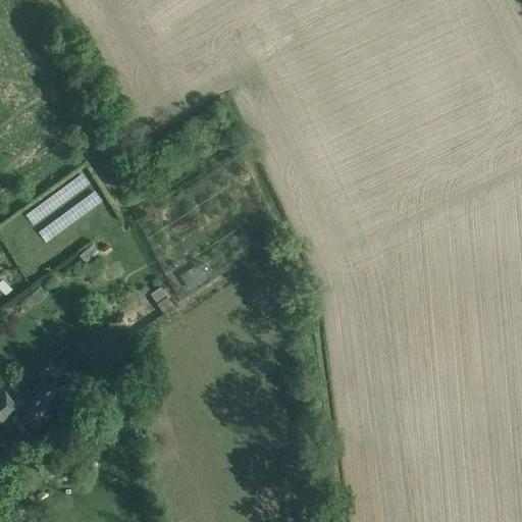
[(87,265),(99,254),(91,244),(79,255),(87,265)]
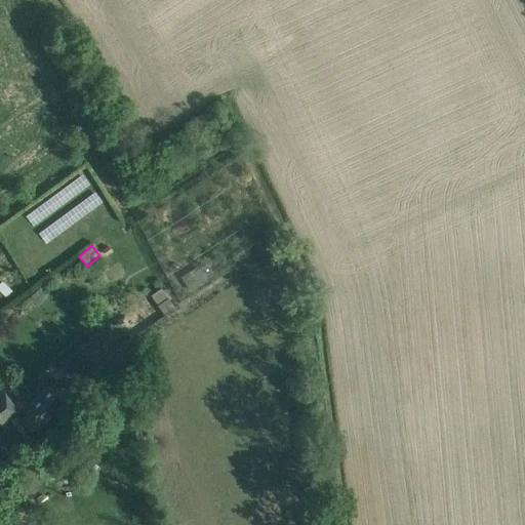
[(108,245),(102,249),(106,255),(112,251),(108,245)]
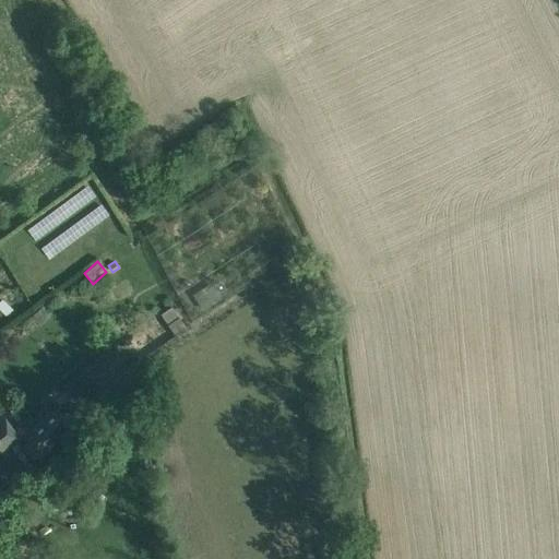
[(192,295),(201,310),(221,298),(210,283),(192,295)]
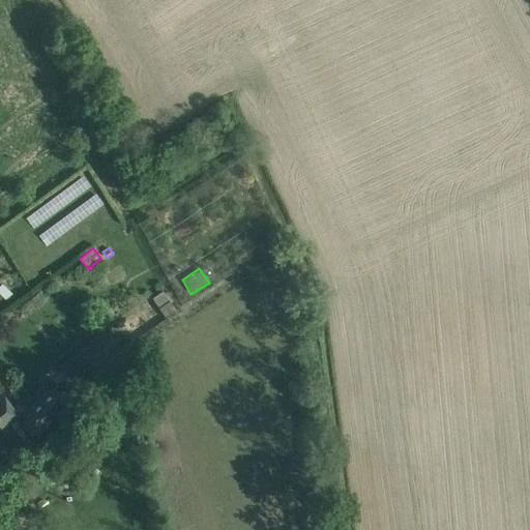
[(23,424),(33,437),(69,404),(66,400),(127,345),(177,312),(162,290),(110,327),(49,383),(54,388),(26,413),(30,418),(23,424)]
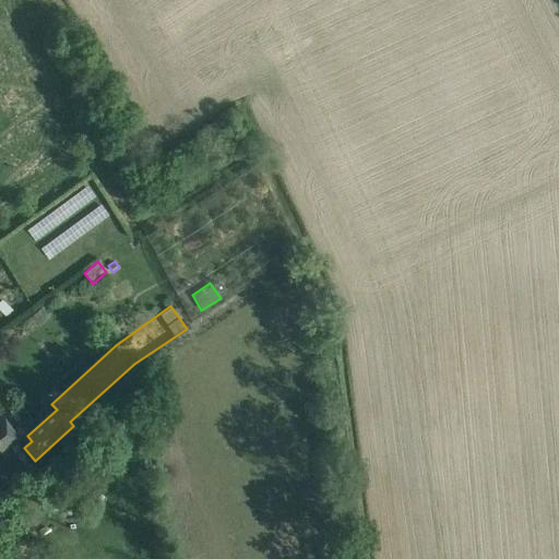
[(18,439),(0,414),(0,447),(1,447),(3,449),(18,439)]
